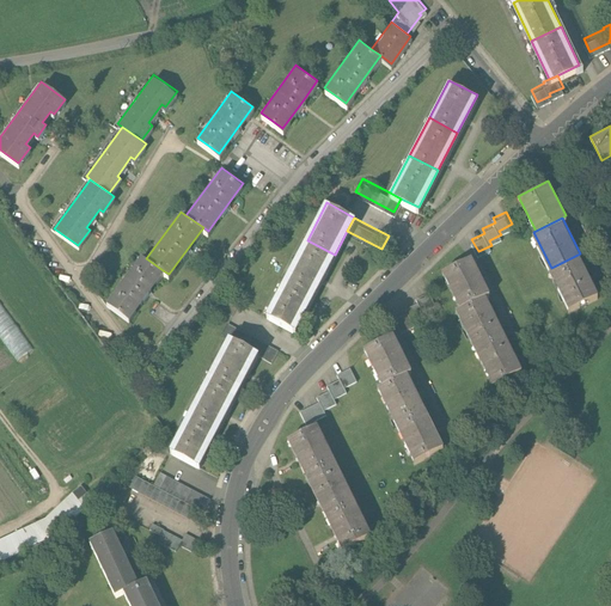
[(307,240),(287,277),(315,292),(335,255),(307,240)]
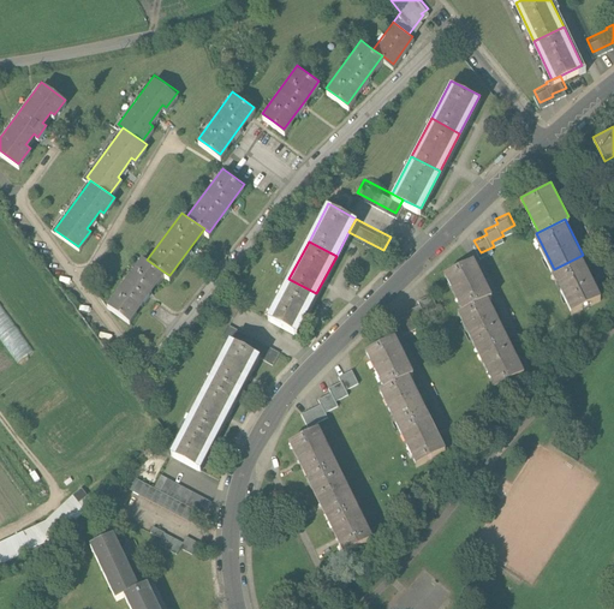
[(602,291),(583,255),(554,269),(572,306),(602,291)]
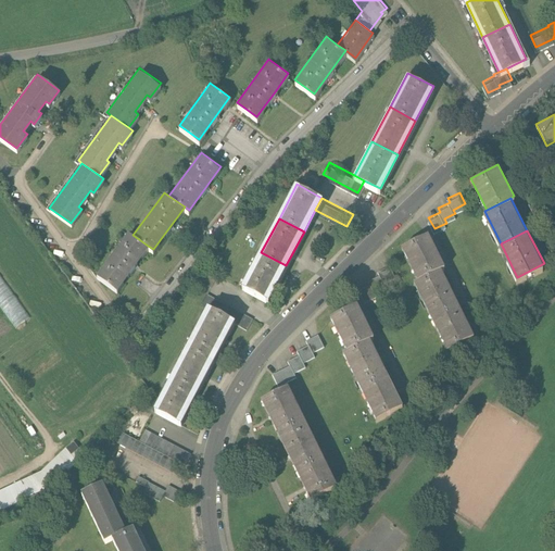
[(116,289),(148,246),(133,235),(128,232),(97,275),(116,289)]
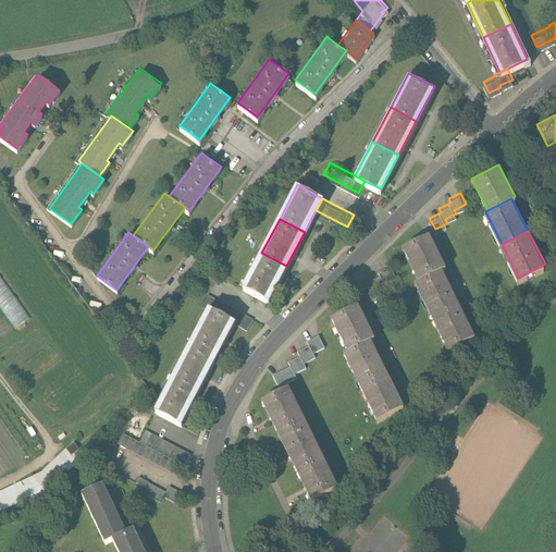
[(445,265),(429,232),(403,245),(419,278),(441,267),(445,265)]
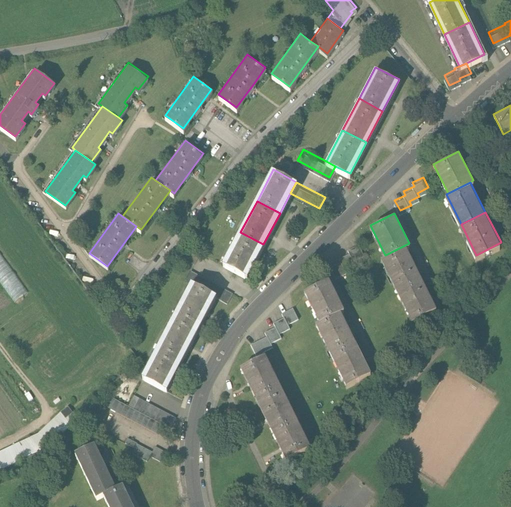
[(247,275),(263,244),(240,232),(224,263),(247,275)]
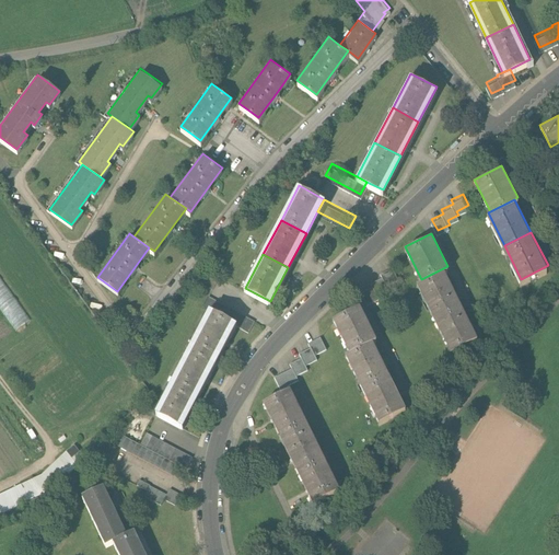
[(418,281),(434,314),(461,302),(443,268),(421,279),(418,281)]
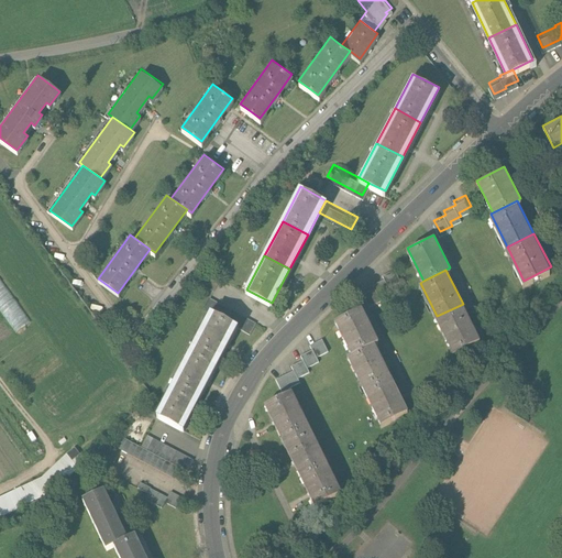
[(30,316),(0,275),(0,307),(14,328),(30,316)]
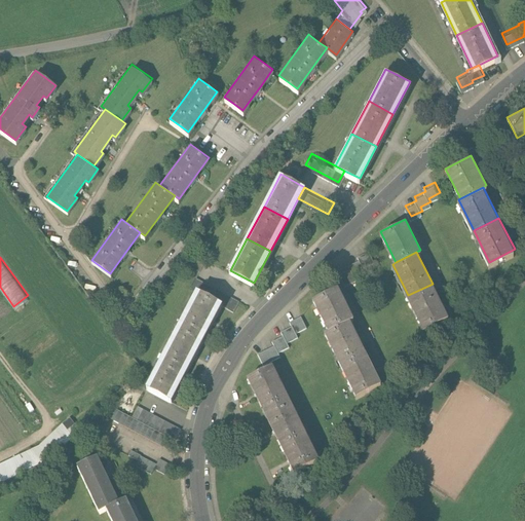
[(189,285),(197,290),(222,302),(233,308),(238,297),(194,274),(189,285)]
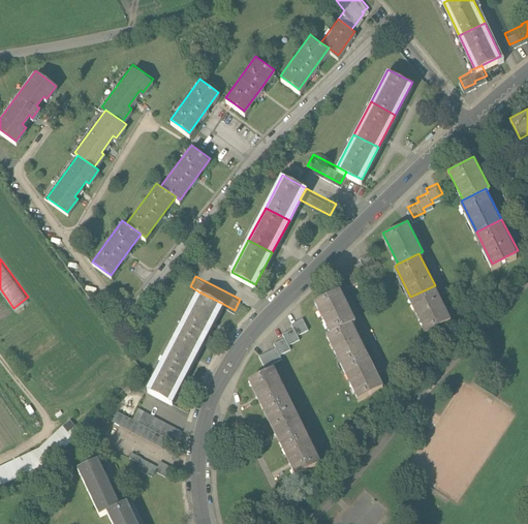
[(451,316),(435,285),(410,297),(426,329),(451,316)]
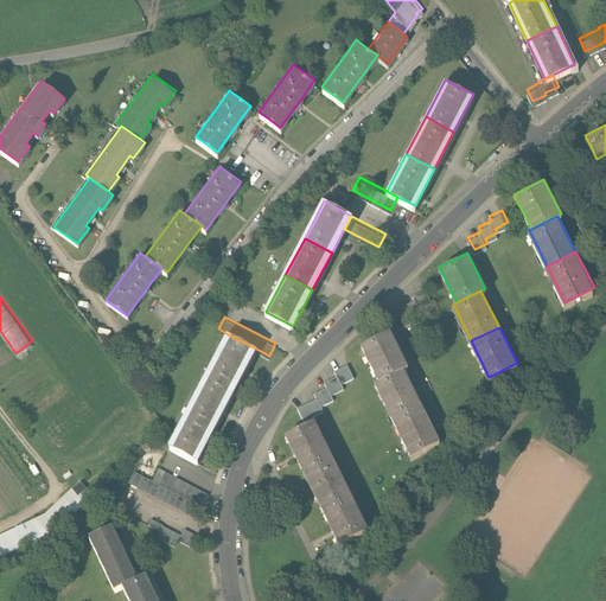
[(408,365),(389,328),(362,343),(380,378),(403,366),(408,365)]
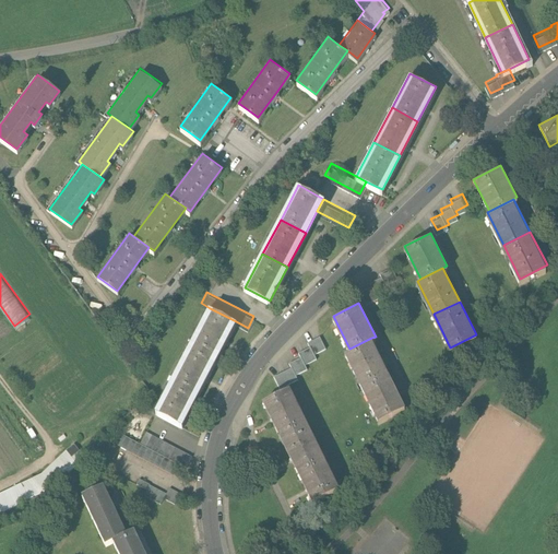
[(210,308),(192,342),(217,355),(236,321),(210,308)]
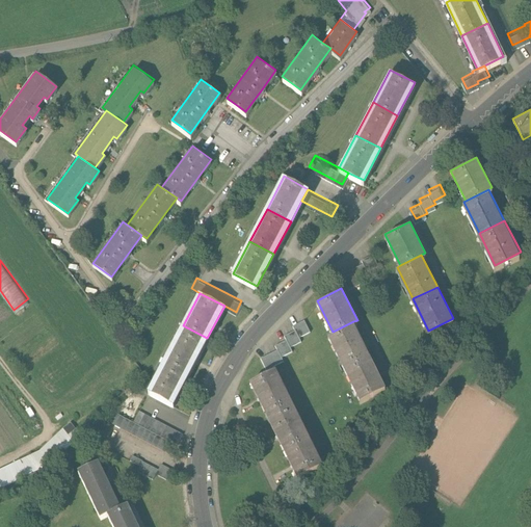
[(310,327),(303,316),(292,321),(294,325),(284,331),(286,335),(275,340),(277,345),(261,353),(268,368),(274,365),(272,362),(283,357),(281,352),(291,347),(289,342),(301,337),(299,333),(310,327)]
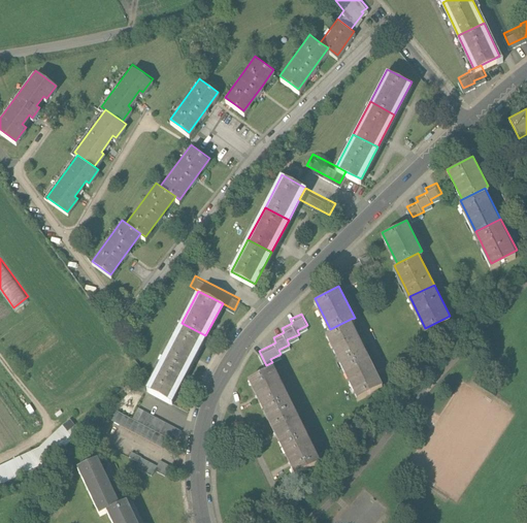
[(326,331),(341,363),(366,351),(351,319),(330,329),(326,331)]
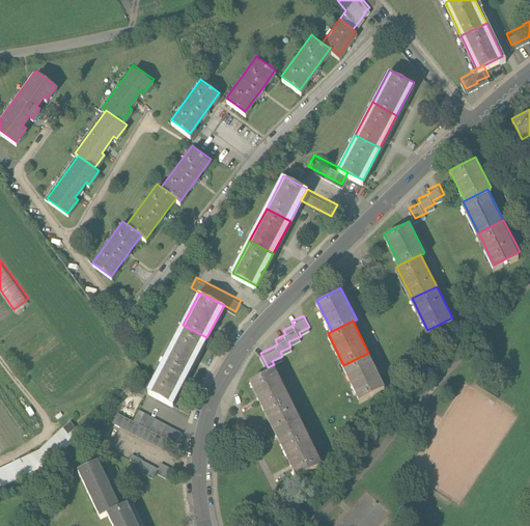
[(183,325),(165,357),(190,370),(206,337),(183,325)]
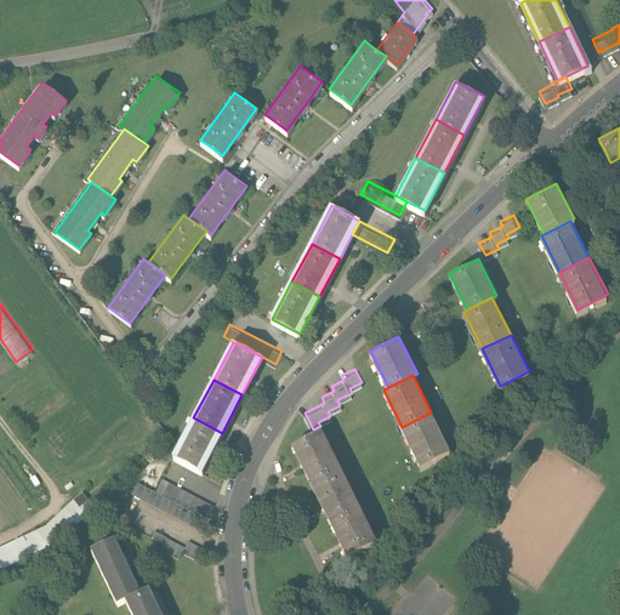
[(450,449),(431,413),(402,427),(420,463),(450,449)]
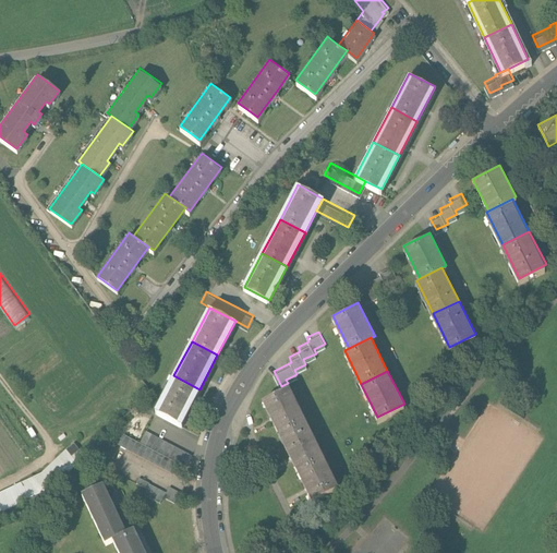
[(181,423),(200,389),(173,375),(156,409),(181,423)]
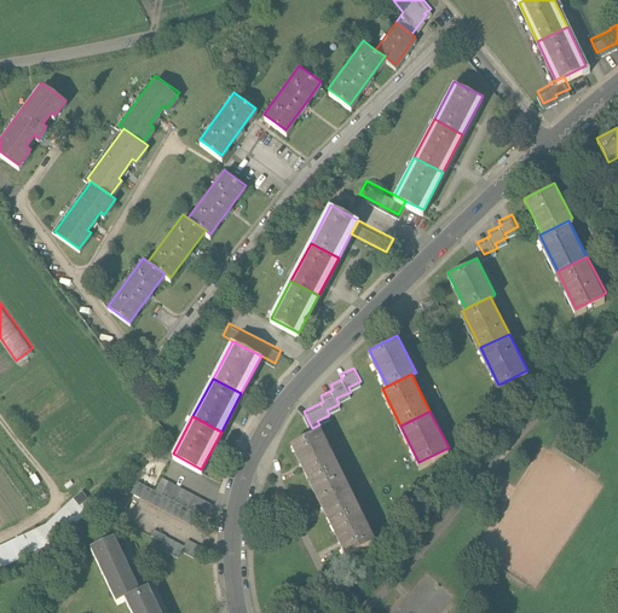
[(290,441),(309,479),(339,463),(321,427),(290,441)]
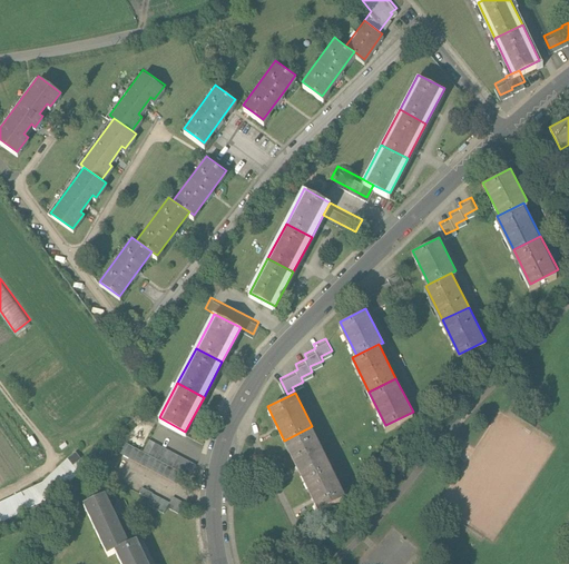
[(284,441),(301,474),(329,461),(312,426),(284,441)]
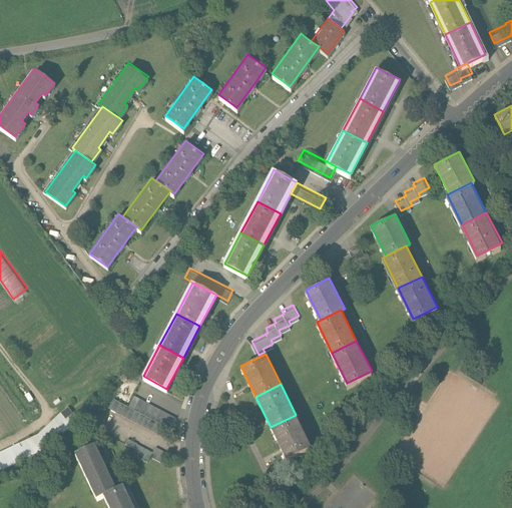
[(175,415),(133,393),(127,403),(109,394),(104,404),(159,433),(165,423),(169,425),(175,415)]
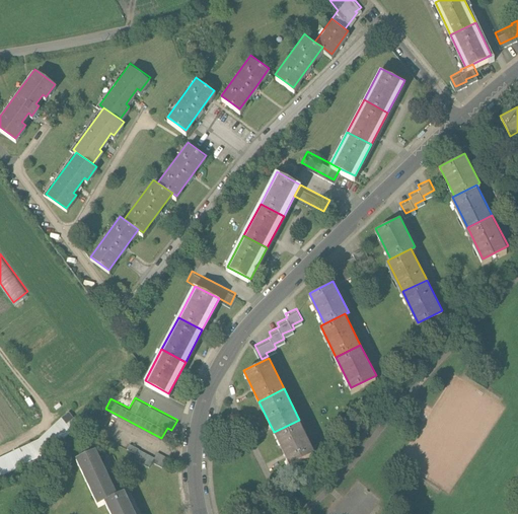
[(37,433),(17,443),(25,459),(41,452),(47,448),(69,428),(65,420),(72,415),(67,408),(59,414),(38,435),(37,433)]
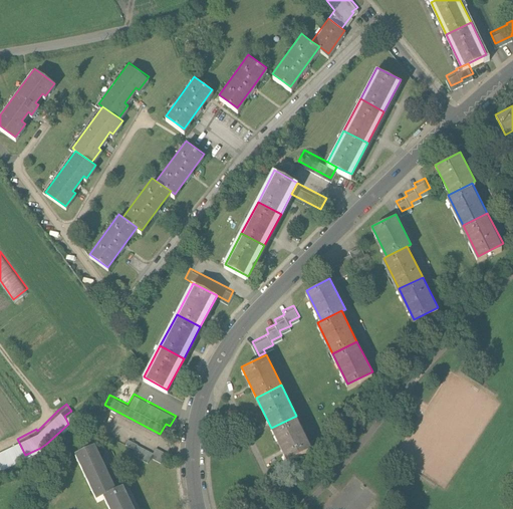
[(311,446),(296,416),(271,428),(286,459),(311,446)]
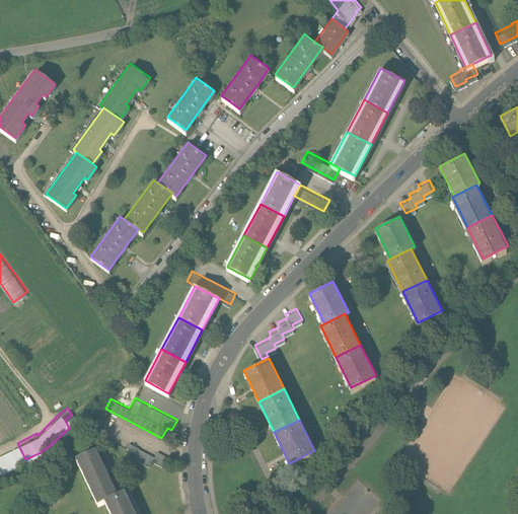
[(138,445),(128,440),(126,445),(136,450),(133,455),(148,463),(151,458),(161,463),(166,454),(156,449),(153,454),(138,446),(138,445)]
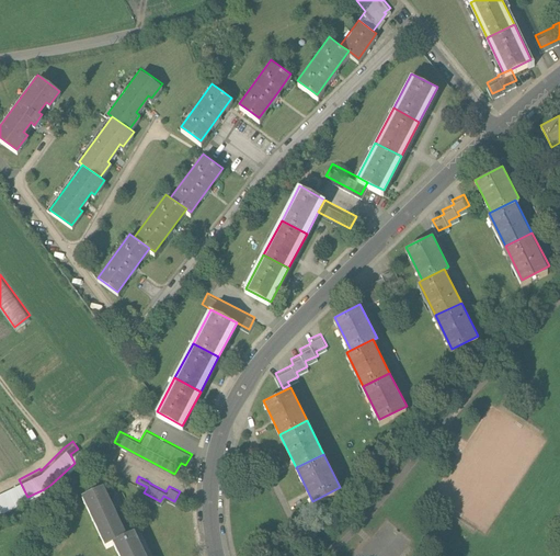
[(124,535),(101,486),(81,496),(104,544),(113,541),(124,535)]
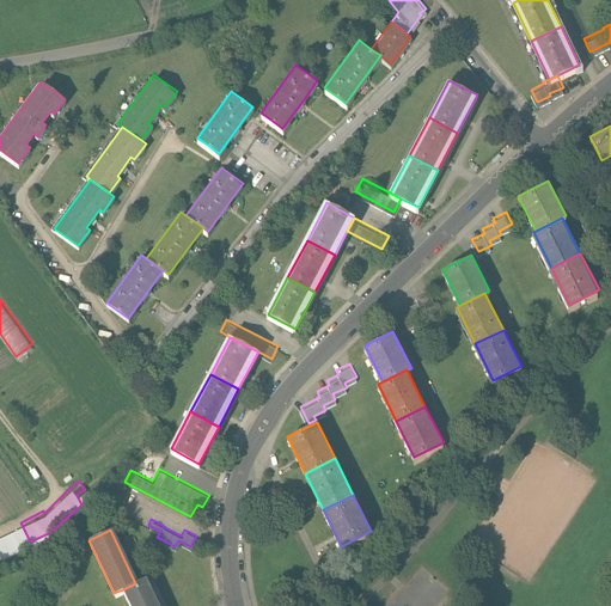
[(157,605),(145,579),(135,583),(123,589),(130,605),(157,605)]
